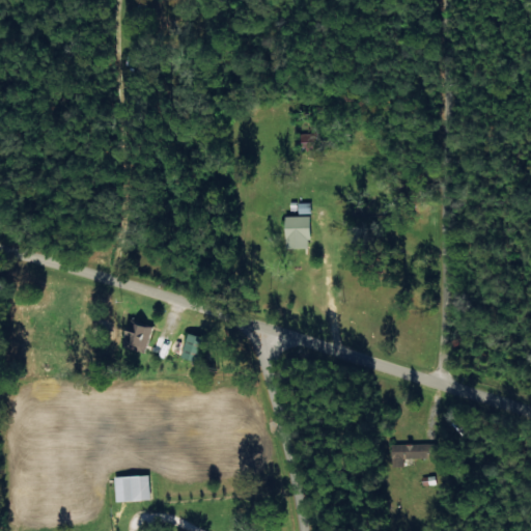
[(285,248),(310,248),(309,202),(298,202),(298,215),(284,216),(285,248)]
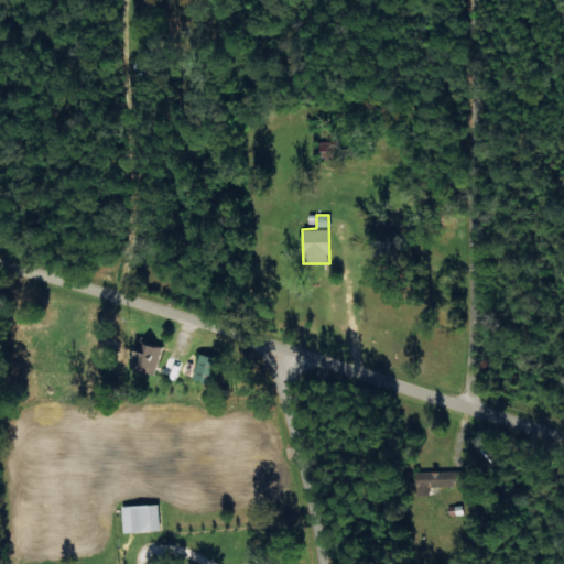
[(161,347),(138,339),(128,366),(151,375),(161,347)]
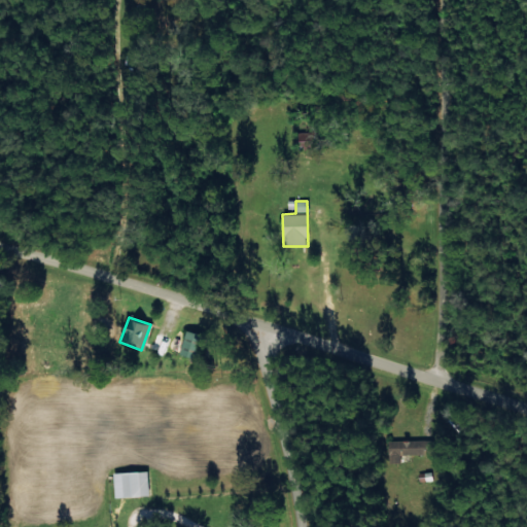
[(204,336),(185,329),(178,354),(196,359),(204,336)]
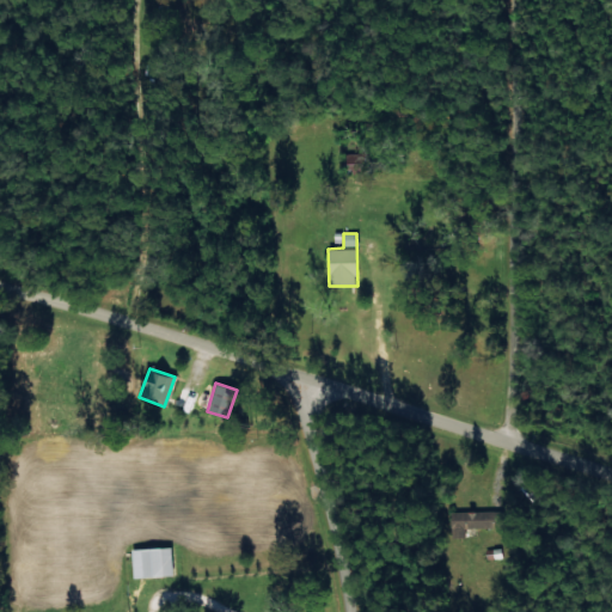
[(465,537),(465,527),(503,526),(502,510),(450,513),(451,538),(465,537)]
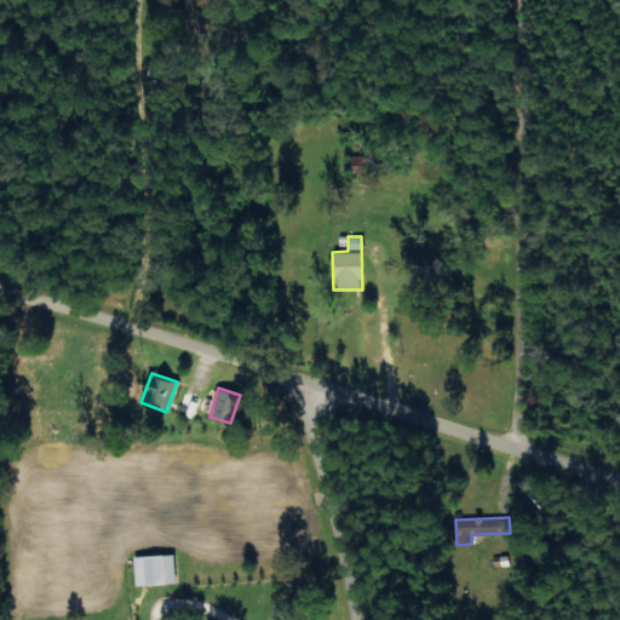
[(135,585),(174,584),(173,555),(133,556),(135,585)]
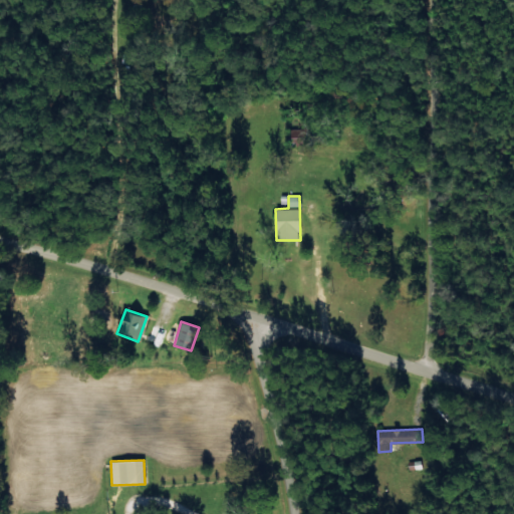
All buildings are outlined.
